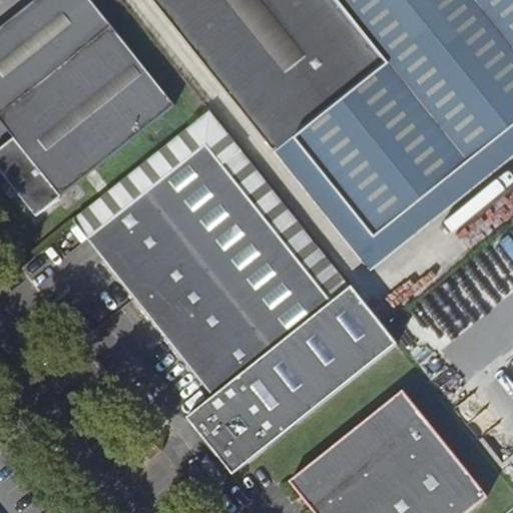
[(0,120),(13,138),(0,148),(0,171),(35,216),(174,105),(111,27),(89,0),(35,0),(0,28),(0,120)]
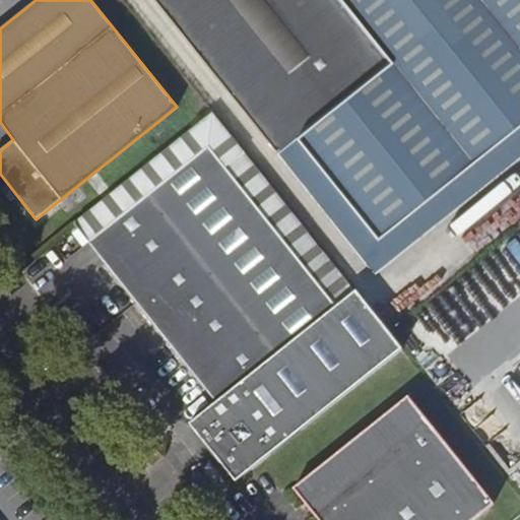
[(157,0),(277,149),(390,60),(341,0),(157,0)]
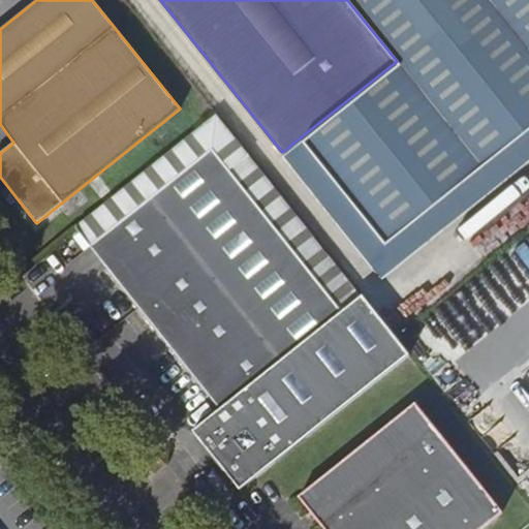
[(528,0),(347,0),(397,61),(282,152),(382,277),(528,159),(528,0)]
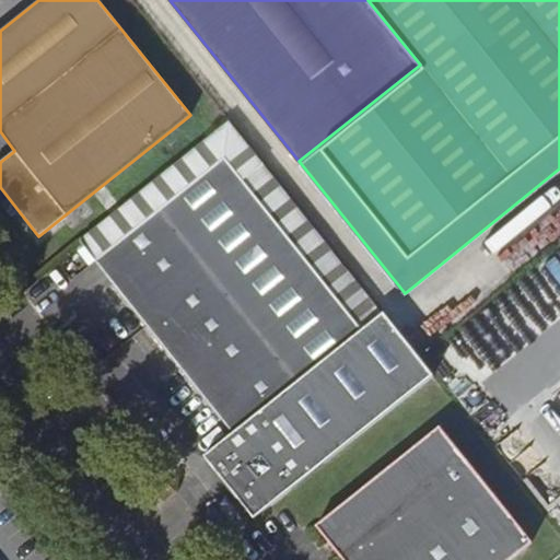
[(95,261),(233,432),(203,456),(254,521),(434,376),(417,356),(383,312),(362,329),(224,159),(95,261)]
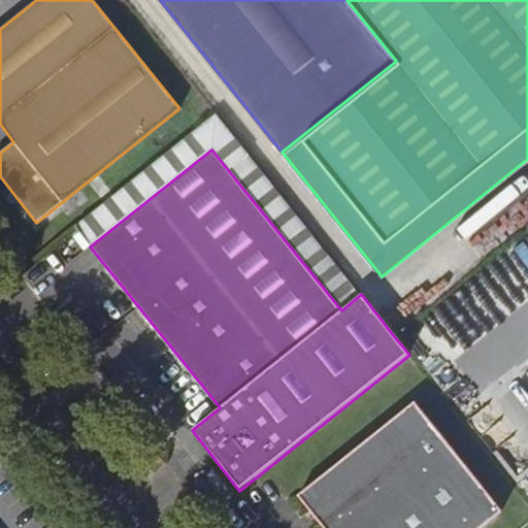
[(480,527),(501,510),(414,402),(298,496),(308,509),(303,514),(310,524),(317,520),(323,527),(480,527)]
